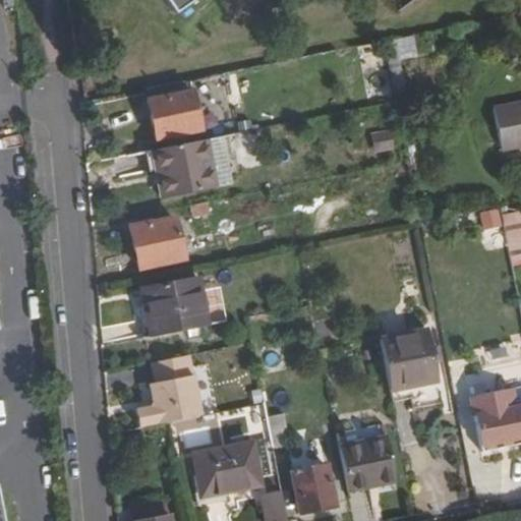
[(170,0),(180,13),(199,0),(170,0)]
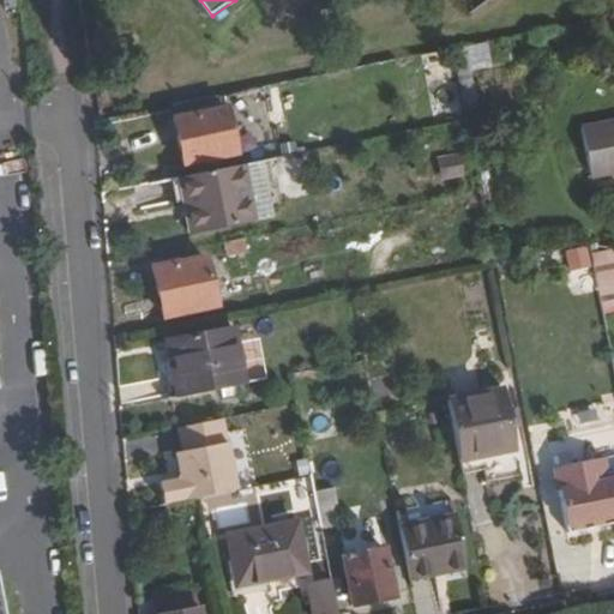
[(459,110),(455,86),(433,91),(438,115),(459,110)]
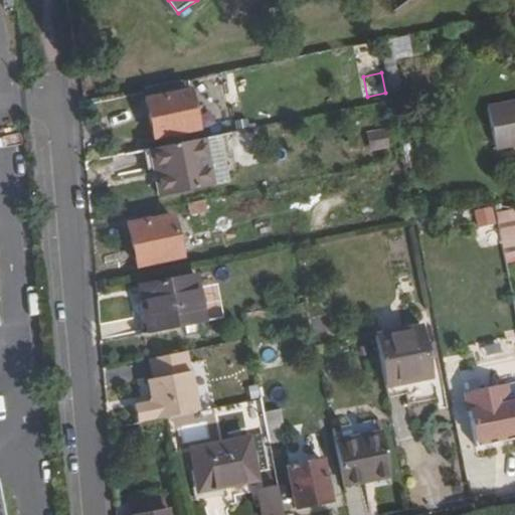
[(198,129),(190,89),(145,98),(153,138),(198,129)]
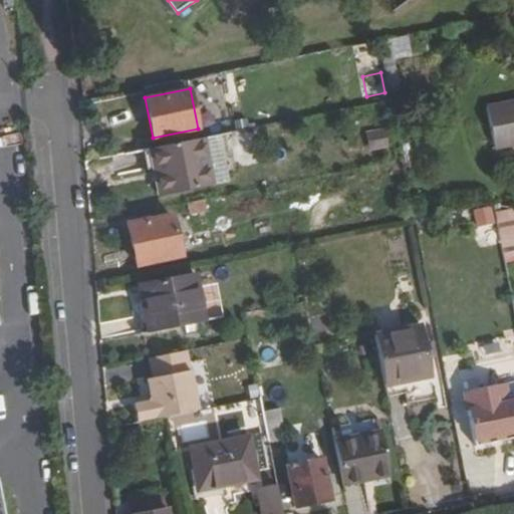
[(513,100),(487,106),(496,149),(513,145),(513,100)]
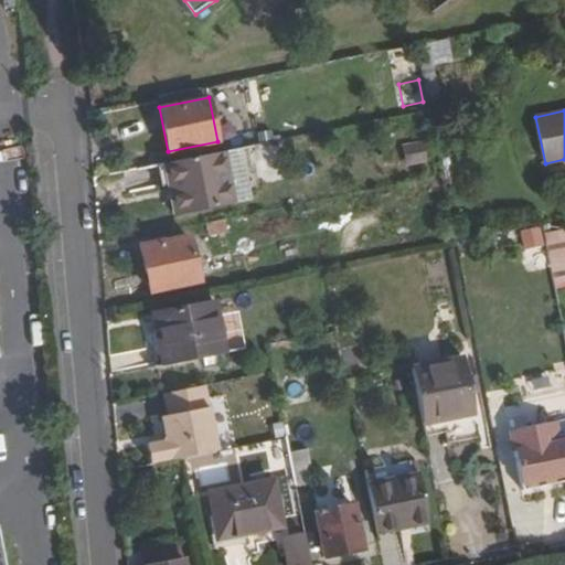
[(425,161),(420,141),(403,145),(406,163),(425,161)]
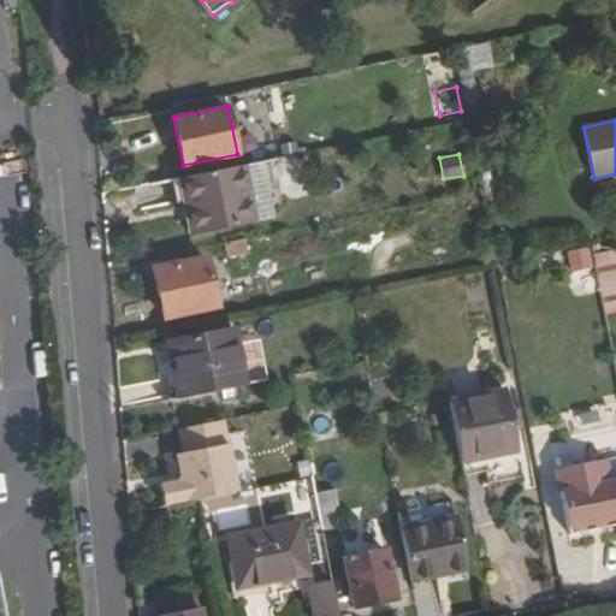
[(243,166),(184,177),(190,209),(185,211),(191,234),(253,220),(243,166)]
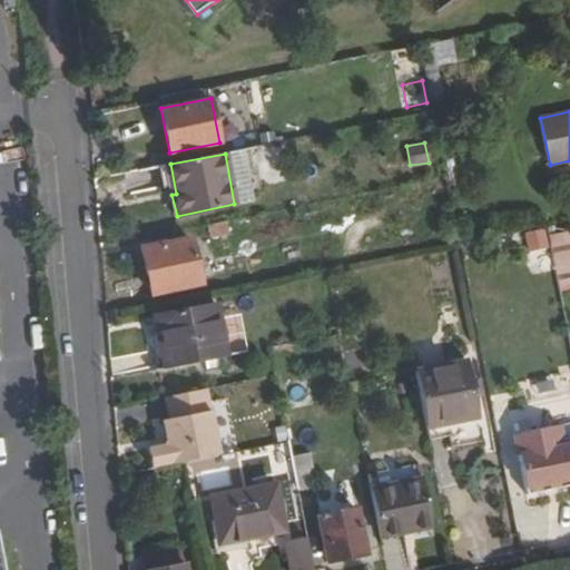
[(562,292),(569,288),(569,228),(547,236),(562,292)]
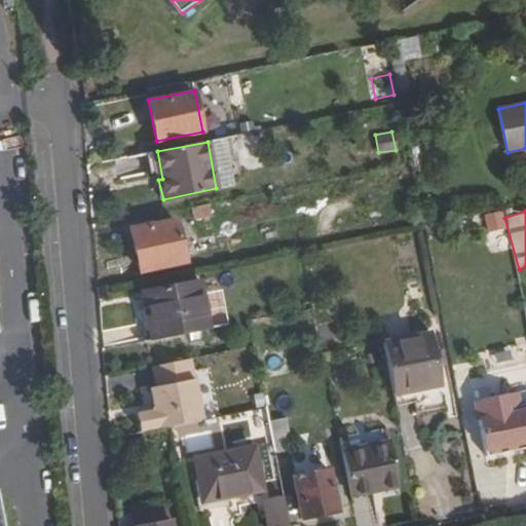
[(486,234),(506,231),(503,212),(484,215),(486,234)]
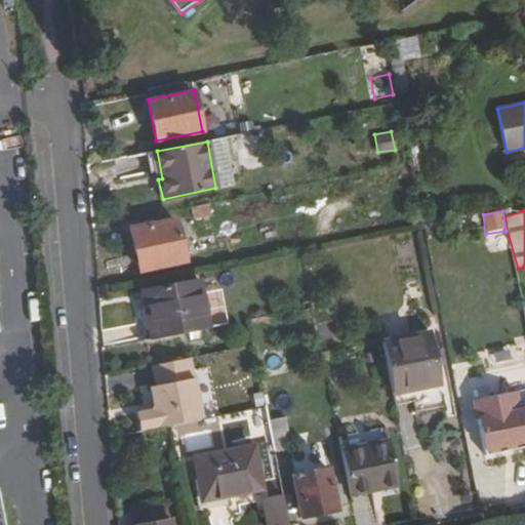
[(176,218),(129,228),(139,270),(186,259),(176,218)]
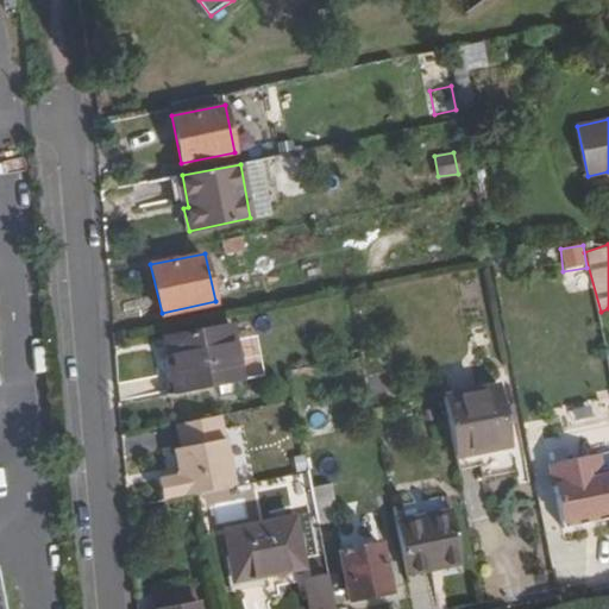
[(175,394),(242,380),(231,325),(164,337),(175,394)]
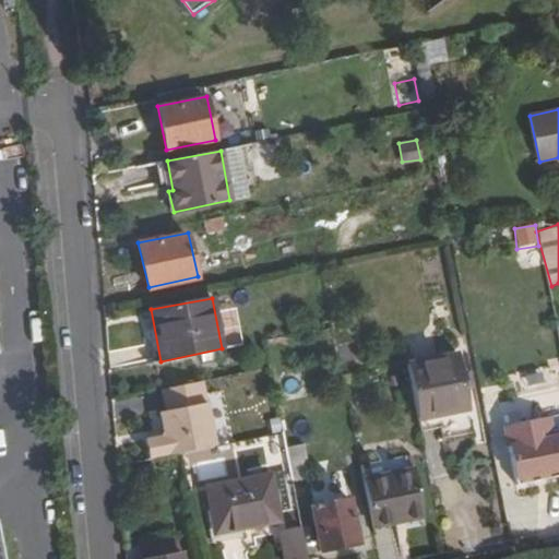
[(408,364),(418,418),(470,408),(459,353),(407,361),(408,364)]
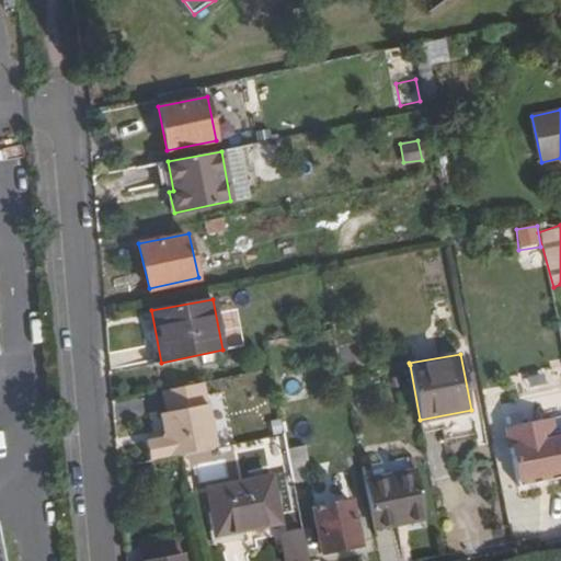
[(202,381),(161,390),(165,411),(159,412),(162,433),(160,438),(146,442),(149,459),(181,453),(215,446),(202,381)]
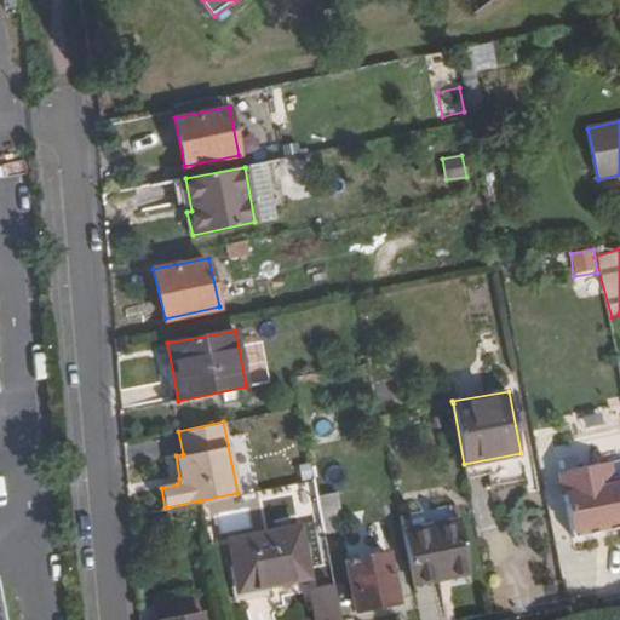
[(619,482),(614,483),(610,464),(563,472),(575,529),(619,520),(619,482)]
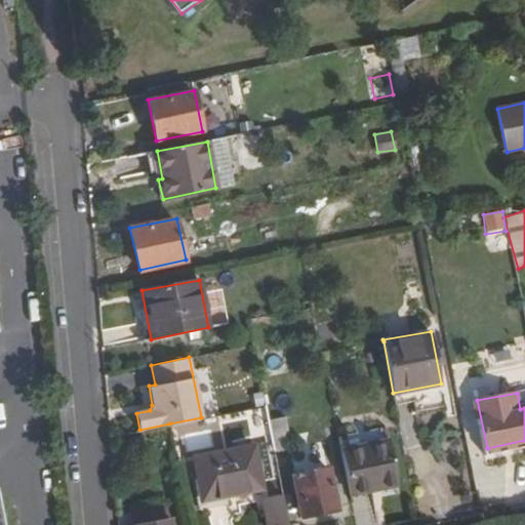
[(296,401),(266,406),(269,425),(290,420),(289,419),(299,417),(296,401)]
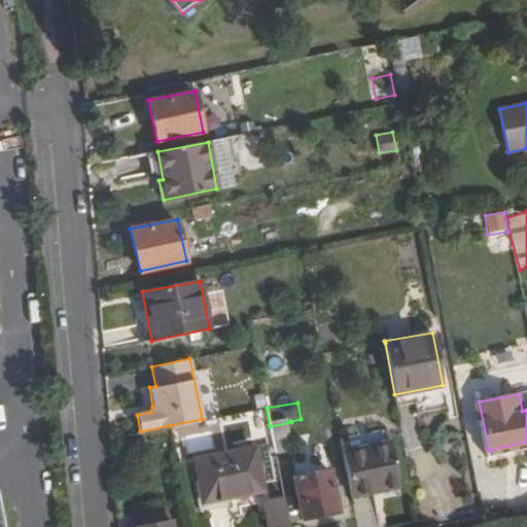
[(270,426),(276,453),(296,449),(291,422),(270,426)]
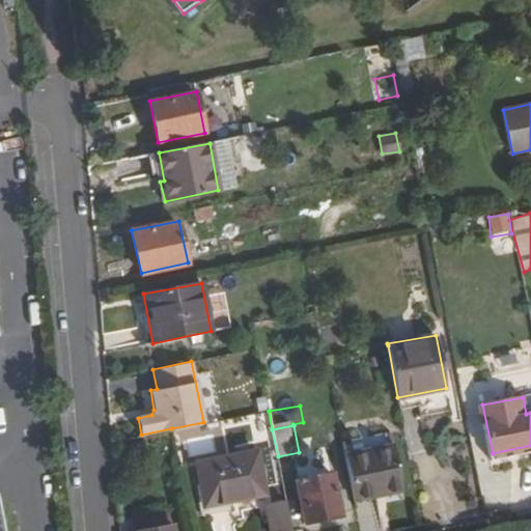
[(342,438),(354,499),(400,491),(389,428),(342,438)]
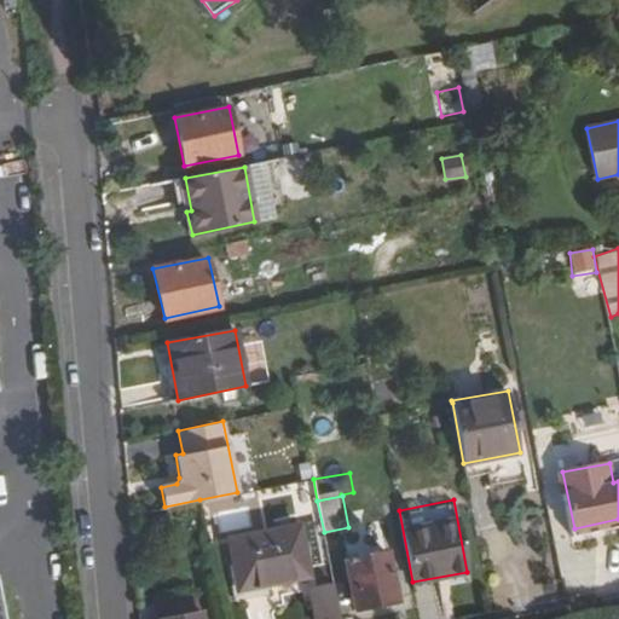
[(308,576),(299,526),(230,538),(239,590),(308,576)]
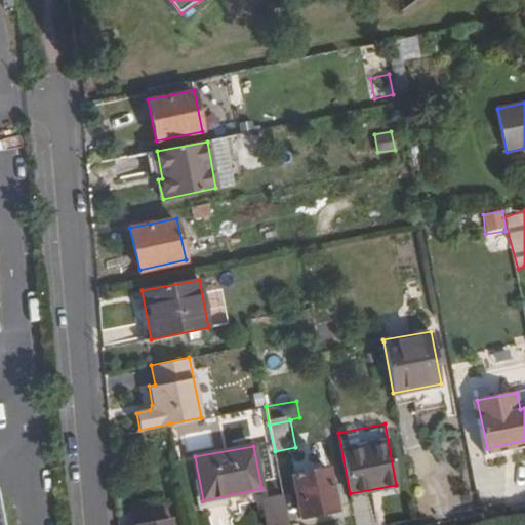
[(328,468),(292,475),(301,518),(337,510),(328,468)]
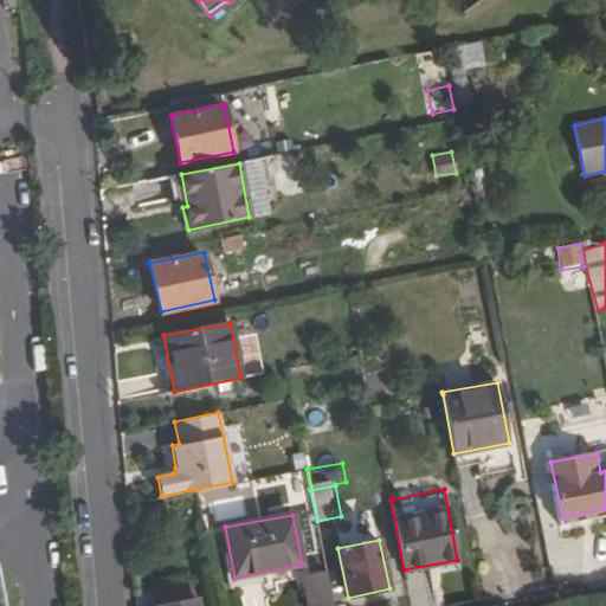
[(313,605),(333,605),(327,571),(308,573),(313,605)]
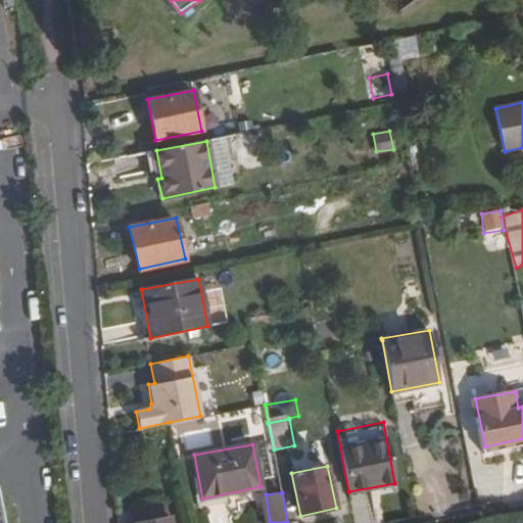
[(136,509),(138,522),(143,522),(170,518),(165,503),(136,509)]
